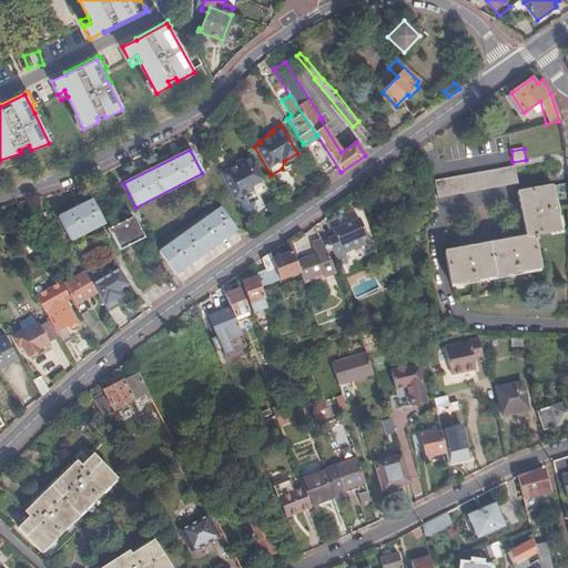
[(236,165),(220,174),(233,201),(249,193),(253,195),(263,190),(264,184),(250,154),(240,161),(241,163),(236,165)]
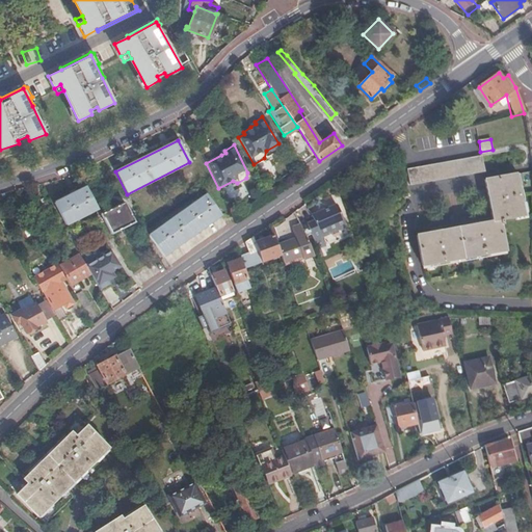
[(481,157),(407,170),(410,185),(483,171),(481,157)]
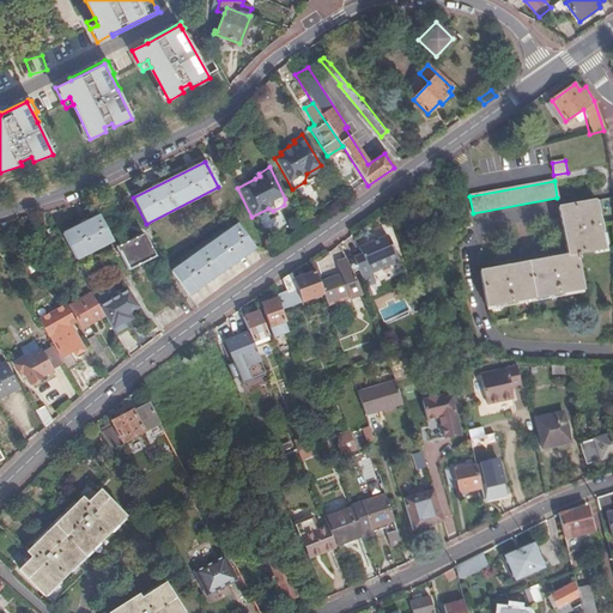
[(594,201),(559,207),(569,256),(480,272),(486,307),(581,290),(576,260),(580,260),(578,254),(604,250),(594,201)]
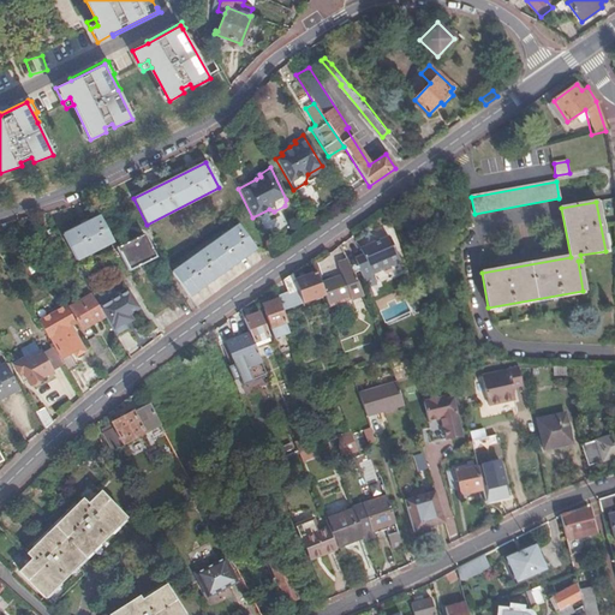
[(100,216),(63,234),(75,260),(112,242),(100,216)]
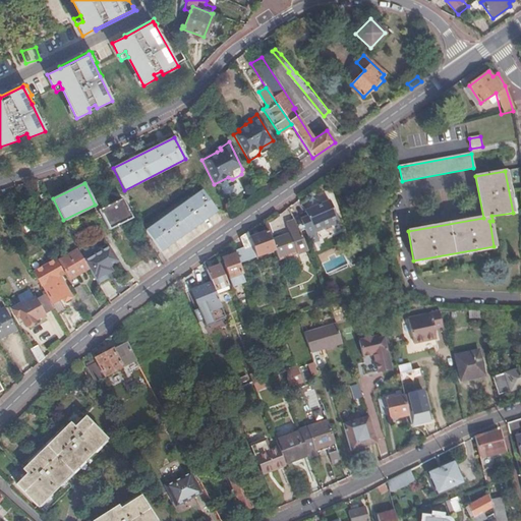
[(201,190),(146,230),(159,249),(216,210),(201,190)]
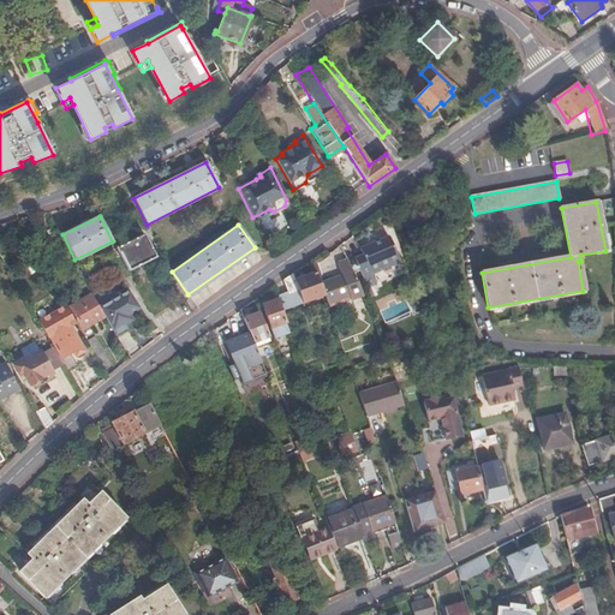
[(378,264),(398,256),(387,231),(369,239),(378,264)]
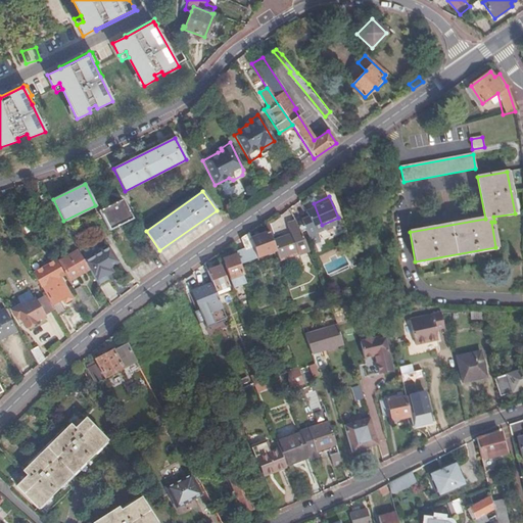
[(123,198),(99,209),(108,230),(132,219),(123,198)]
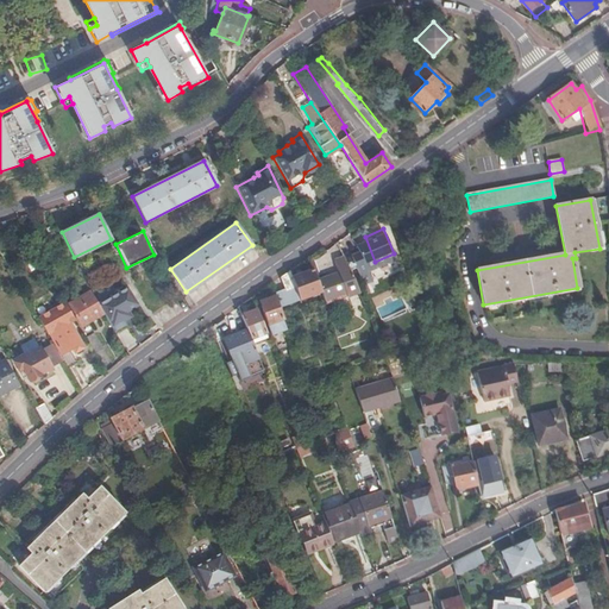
[(362,280),(370,275),(366,265),(375,262),(365,237),(356,240),(358,246),(350,250),(362,280)]
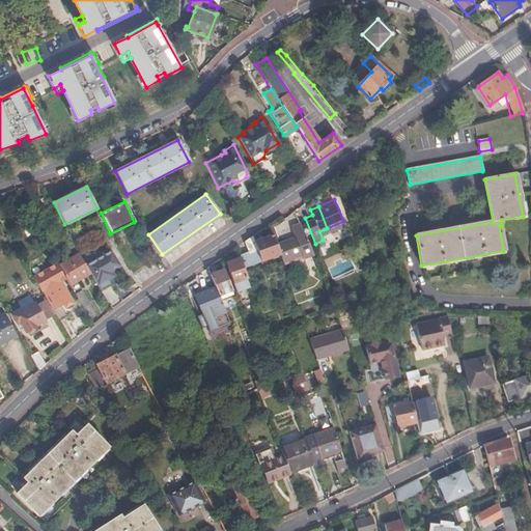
[(327,228),(330,236),(346,229),(343,221),(327,228)]
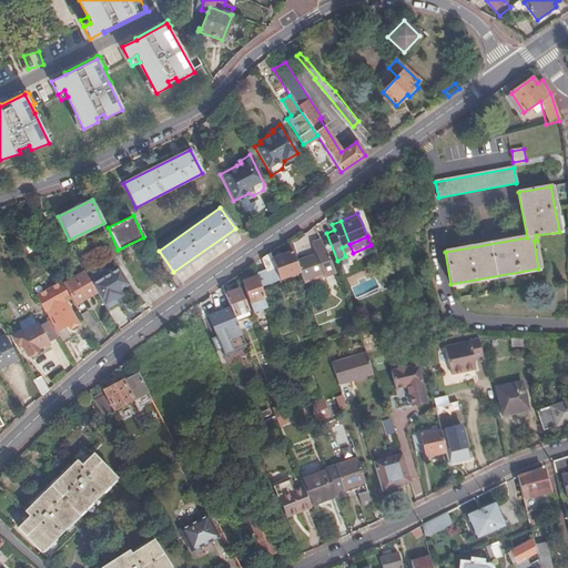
[(300,271),(302,279),(304,285),(318,280),(335,273),(321,241),(311,245),(314,255),(306,257),(295,261),(300,271)]
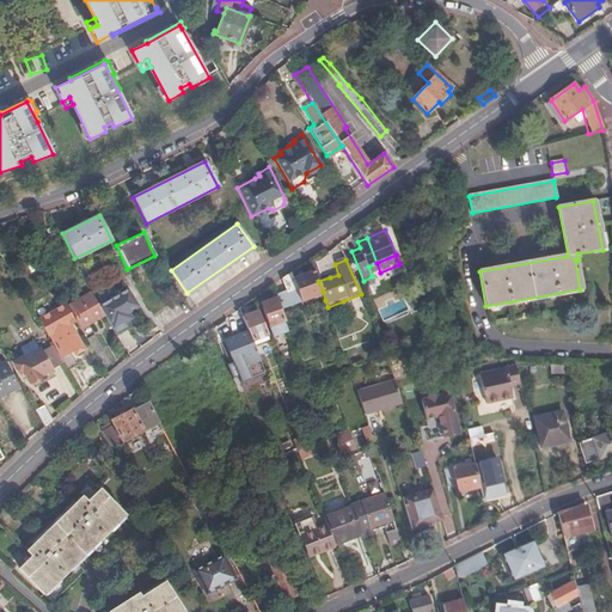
[(372,276),(380,273),(377,263),(368,267),(372,276)]
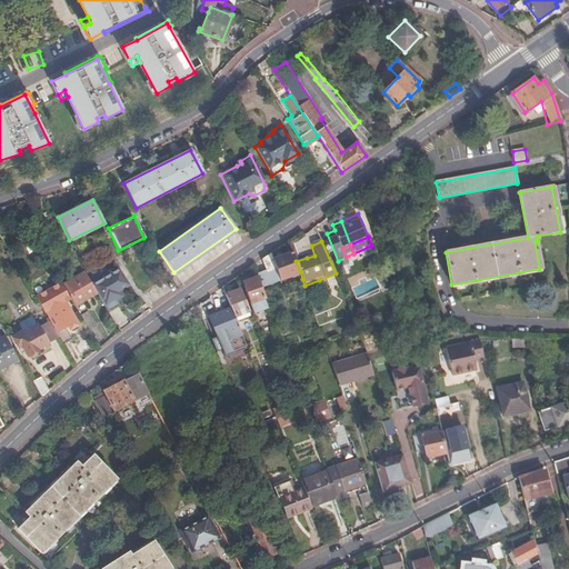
[(258,272),(256,273),(260,286),(271,282),(300,271),(296,261),(292,250),(276,256),(271,258),(270,253),(260,259),(265,270),(258,272)]
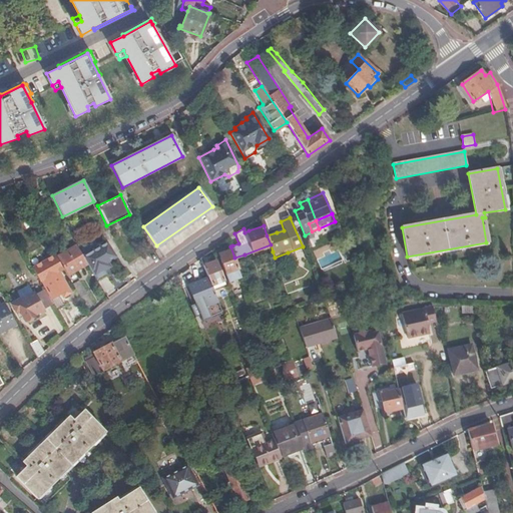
[(82,257),(86,265),(95,280),(106,273),(104,270),(109,266),(106,262),(115,255),(106,241),(82,257)]
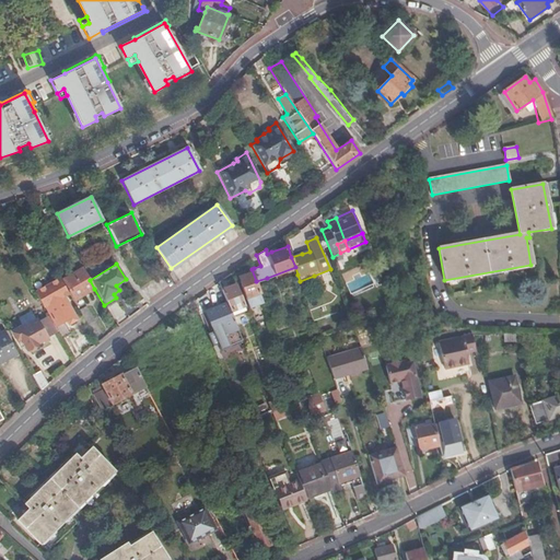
[(94,289),(90,280),(83,268),(63,279),(74,300),(94,289)]
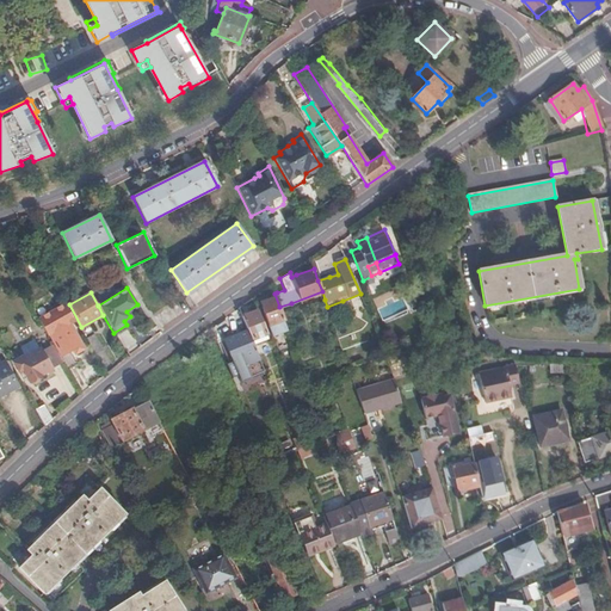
[(272,298),(259,303),(267,328),(282,322),(272,298)]
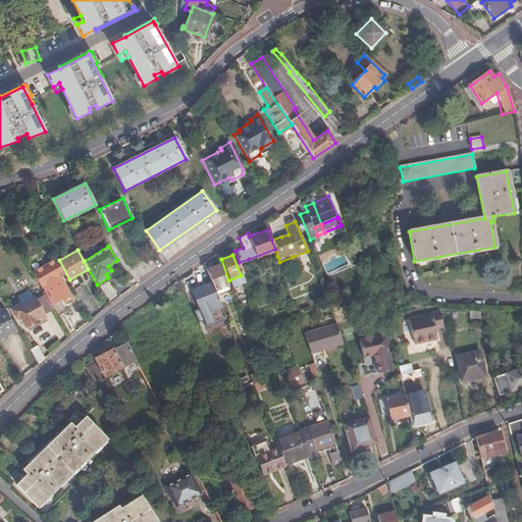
[(9,257),(0,261),(3,267),(5,265),(12,262),(9,257)]
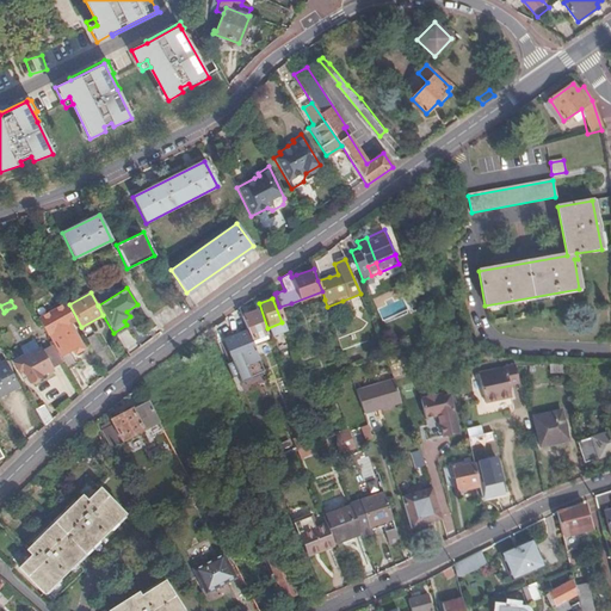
[(62,363),(66,370),(75,365),(68,352),(72,350),(74,355),(82,350),(69,325),(75,321),(66,304),(37,319),(47,337),(49,335),(60,356),(59,356),(62,363)]
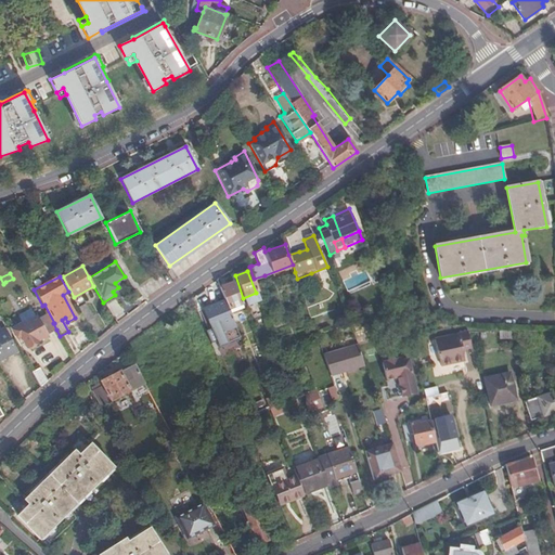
[(227,284),(220,286),(226,300),(228,309),(233,306),(241,304),(232,281),(227,284)]
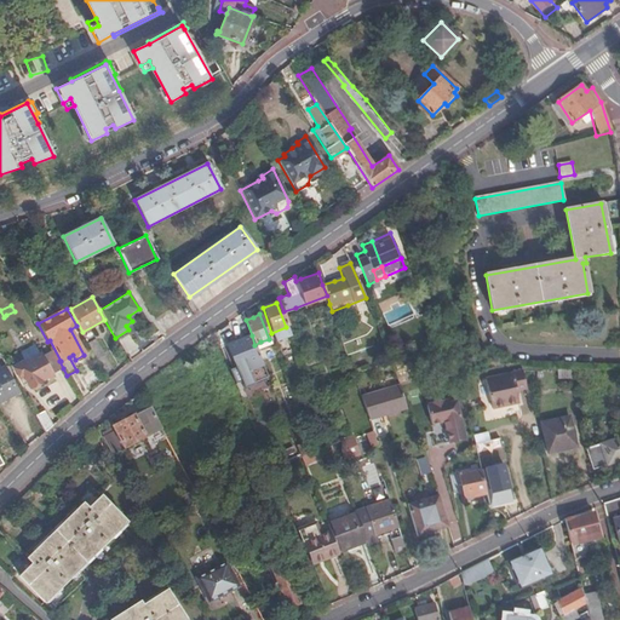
[(268,378),(263,365),(254,345),(252,336),(228,345),(231,355),(236,368),(230,371),(235,384),(241,382),(244,388),(268,378)]
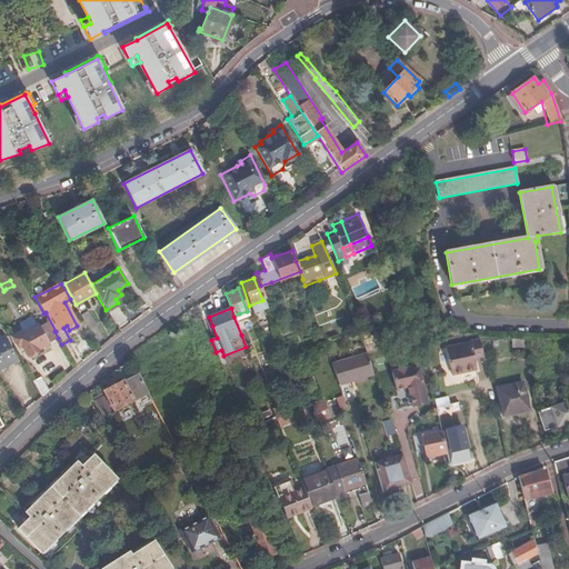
[(79,315),(89,331),(96,327),(87,310),(79,315)]
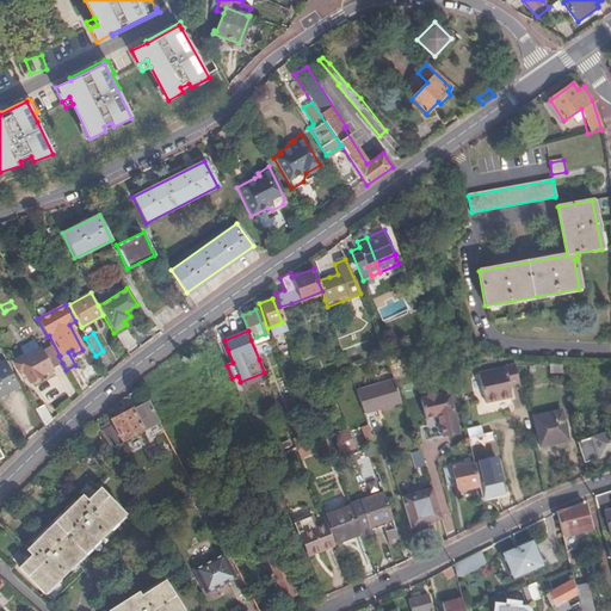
[(39,375),(62,363),(59,356),(51,344),(23,359),(22,357),(12,362),(17,371),(20,370),(28,383),(39,377),(39,375)]
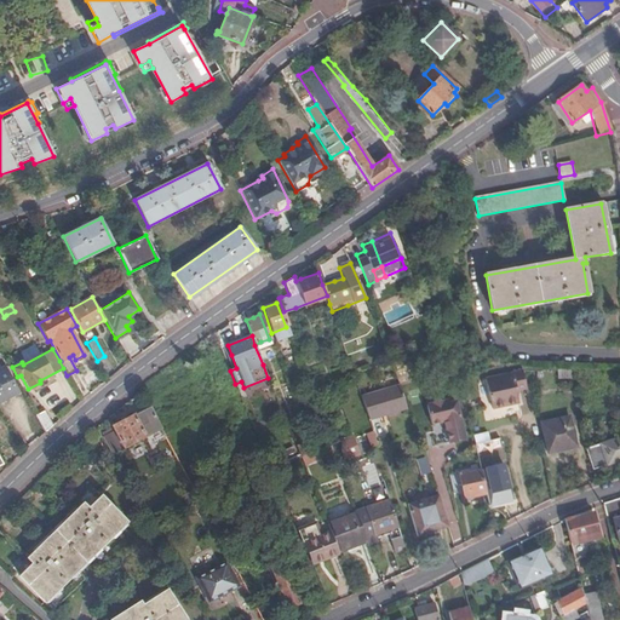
[(0,396),(16,389),(4,367),(0,368),(0,396)]
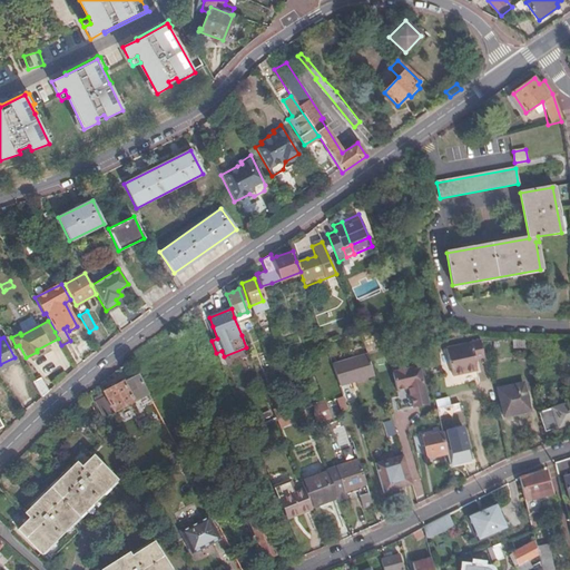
[(483,357),(479,342),(445,350),(452,377),(477,371),(474,360),(483,357)]
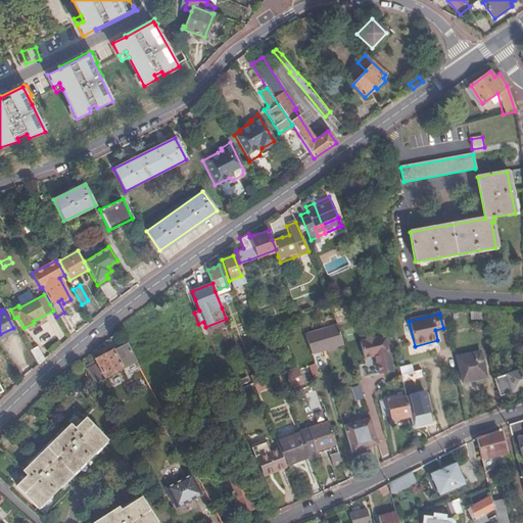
[(314,337),(306,339),(315,363),(324,360),(323,357),(332,353),(344,348),(342,341),(338,328),(314,337)]
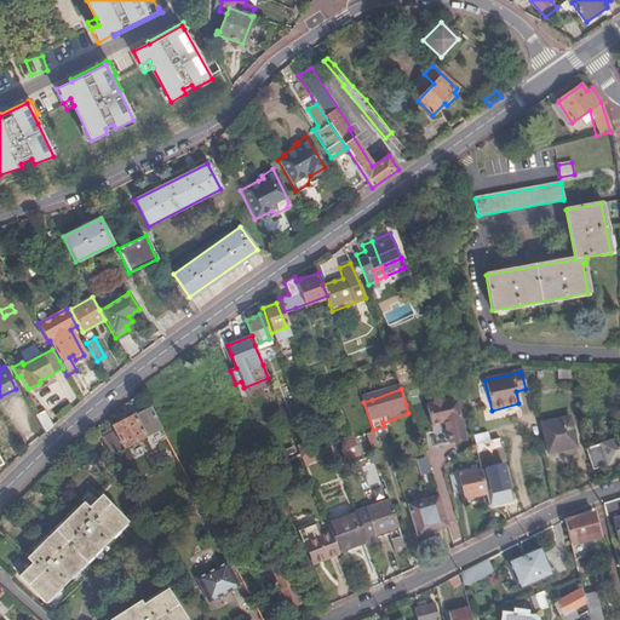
[(434,403),(428,405),(431,424),(445,420),(449,442),(465,438),(457,406),(449,407),(448,400),(442,401),(437,399),(434,403)]
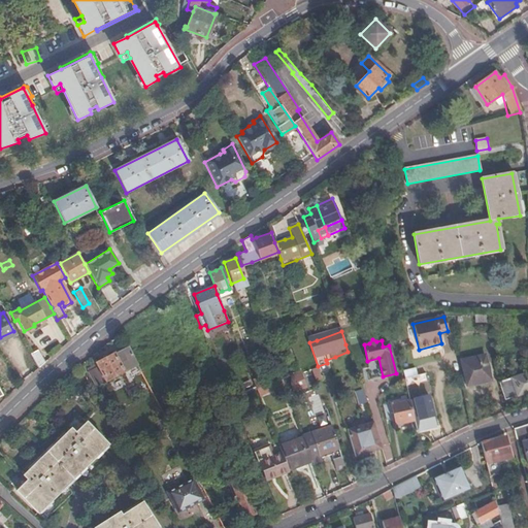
[(137,364),(128,345),(87,367),(96,385),(137,364)]
